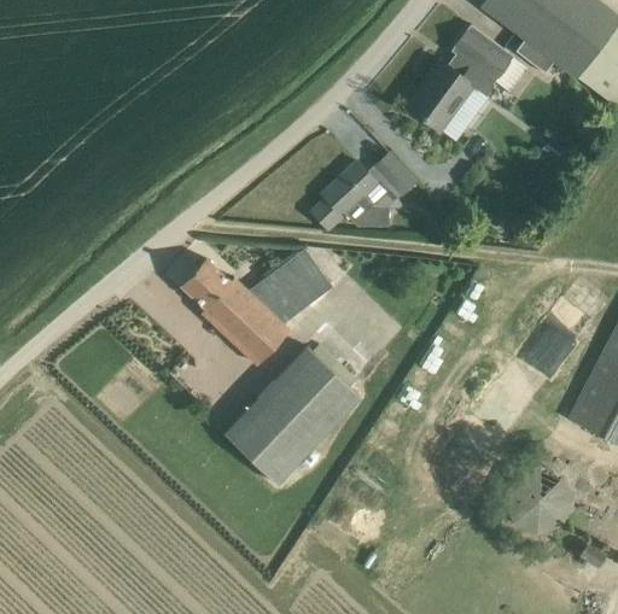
[(617,27),(617,18),(593,0),(487,0),(483,7),(528,41),(555,62),(578,80),(617,27)]
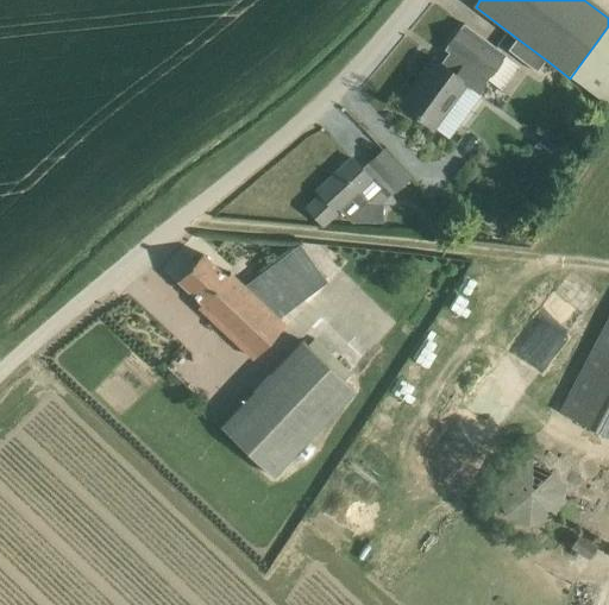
[(488,83),(507,57),(464,26),(445,52),(451,57),(444,68),(443,68),(457,77),(465,67),(488,83)]
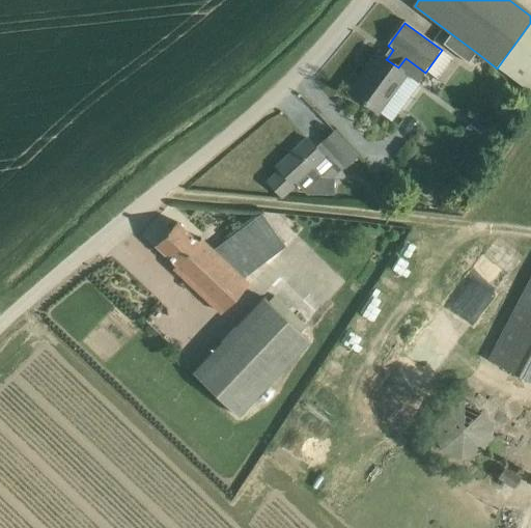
[(469,64),(477,53),(453,35),(444,47),(469,64)]
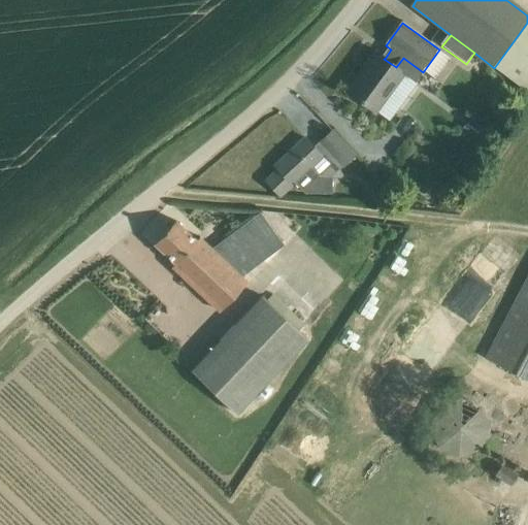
[(384,59),(385,59),(376,53),(348,93),(364,105),(375,113),(404,75),(415,83),(423,72),(403,58),(396,67),(384,59)]
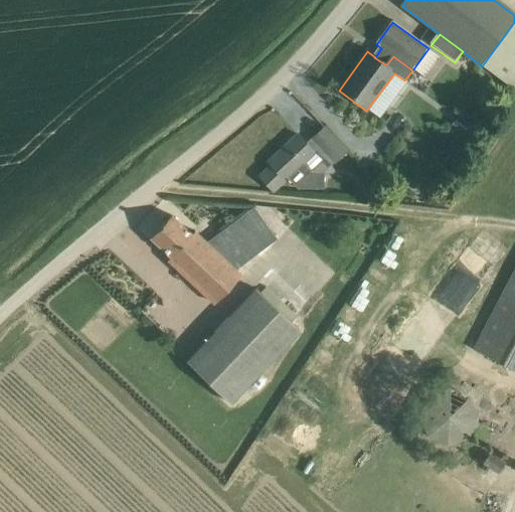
[(476,125),(461,114),(449,131),(464,141),(476,125)]
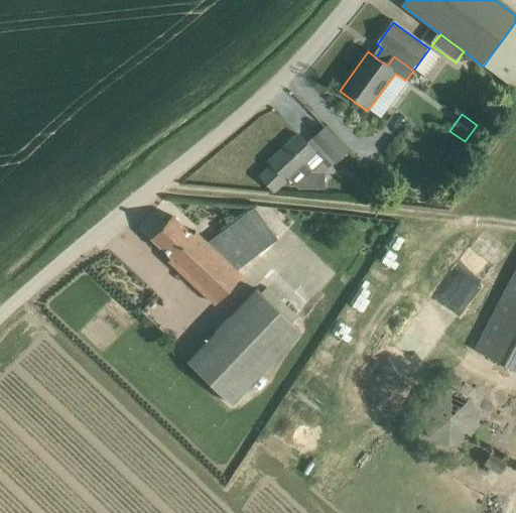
[(313,141),(335,164),(347,153),(325,130),(313,141)]
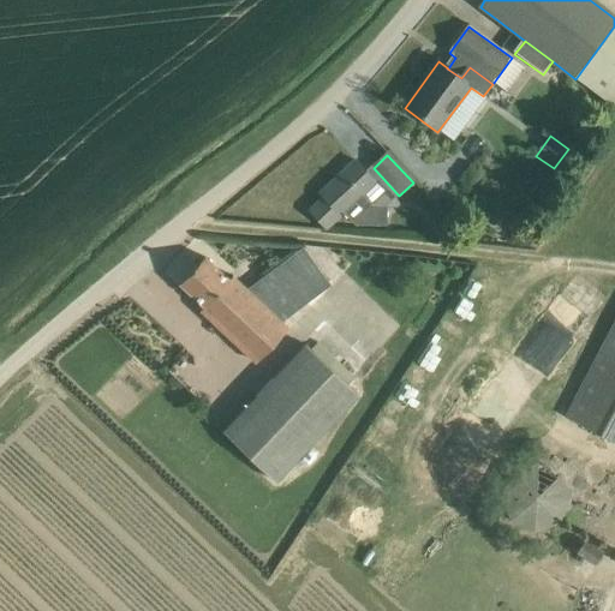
[(374,208),(362,196),(375,184),(356,163),(321,196),(324,199),(310,213),(327,232),(345,216),(356,227),(387,228),(387,208),(374,208)]
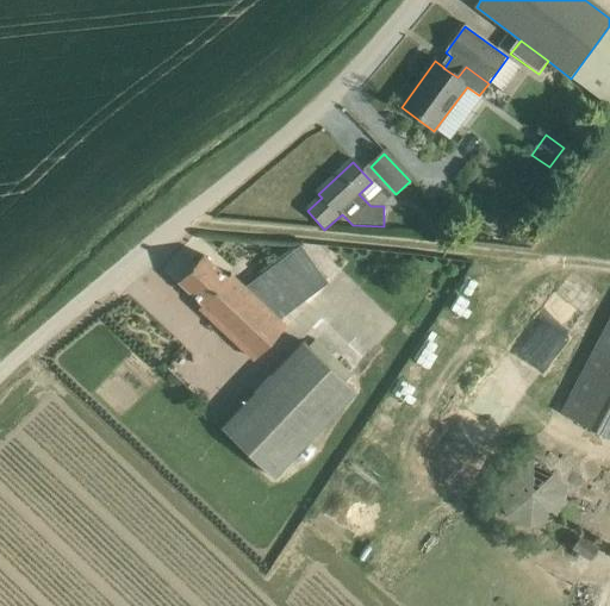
[(279,322),(309,298),(328,283),(302,249),(247,291),(231,276),(228,280),(203,257),(179,283),(203,306),(199,310),(254,362),(286,329),(279,322)]
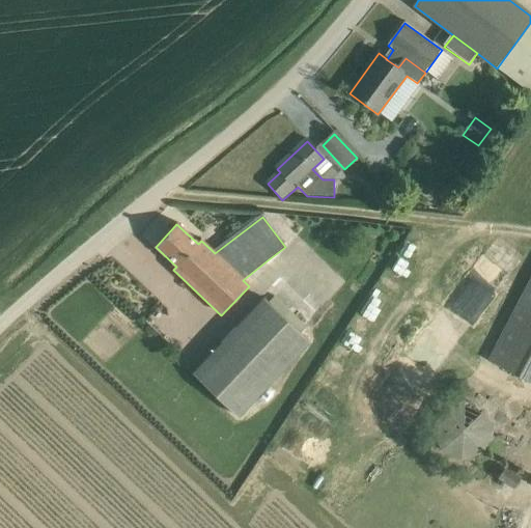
[(480,274),(453,310),(473,325),(501,289),(480,274)]
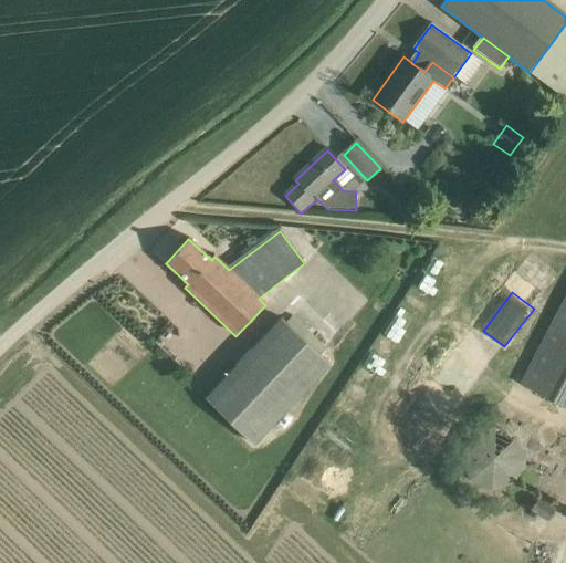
[(565,409),(565,299),(552,326),(521,386),(565,409)]
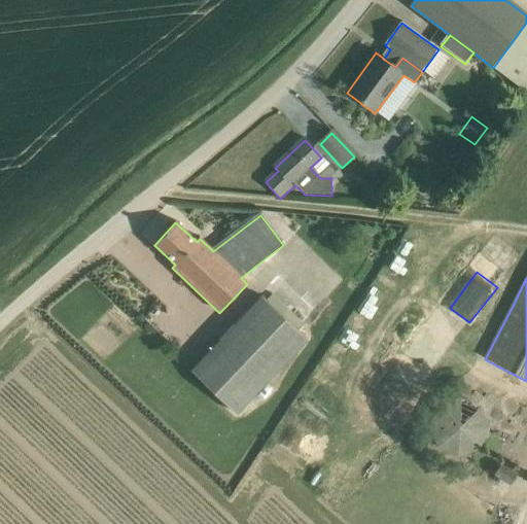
[(308,342),(261,297),(190,372),(237,416),(308,342)]
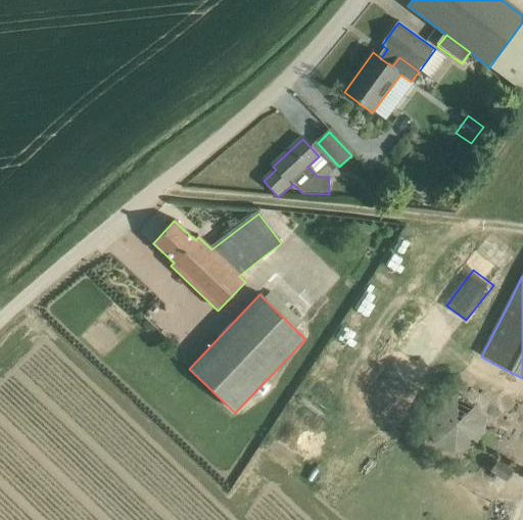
[(426,424),(434,445),(455,455),(479,445),(486,426),(477,405),(457,394),(435,403),(426,424)]
